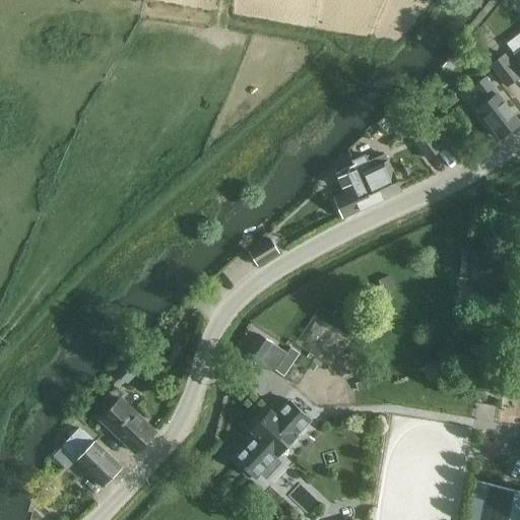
[(478,31),(473,39),(479,44),(484,37),(481,35),(478,31)]
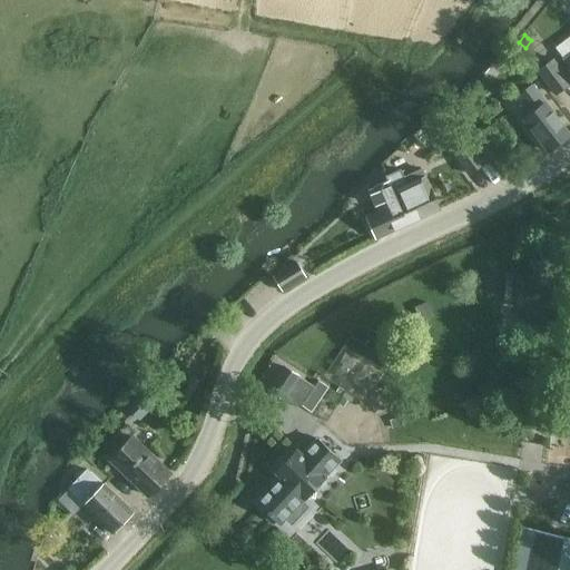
[(569,82),(552,59),(538,70),(554,95),(569,82)]
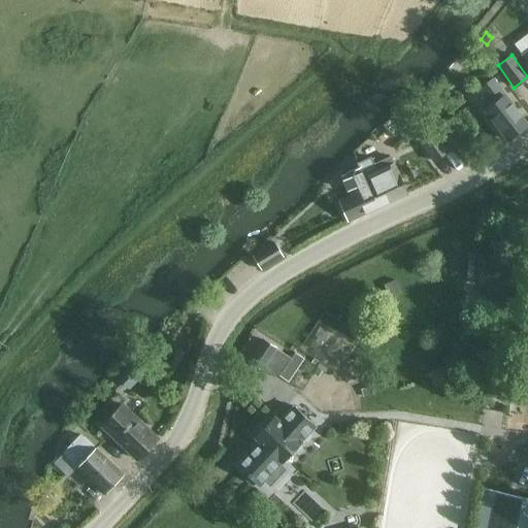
[(484,109),(507,140),(527,125),(504,93),(503,94),(492,78),(480,89),(491,103),(484,109)]
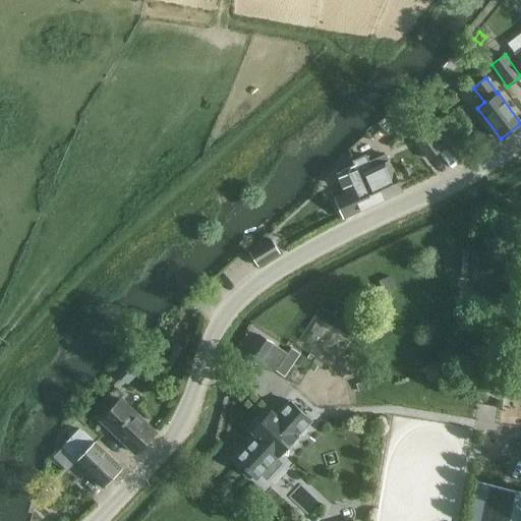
[(443,149),(408,101),(399,106),(408,119),(403,123),(409,131),(408,131),(428,160),(443,149)]
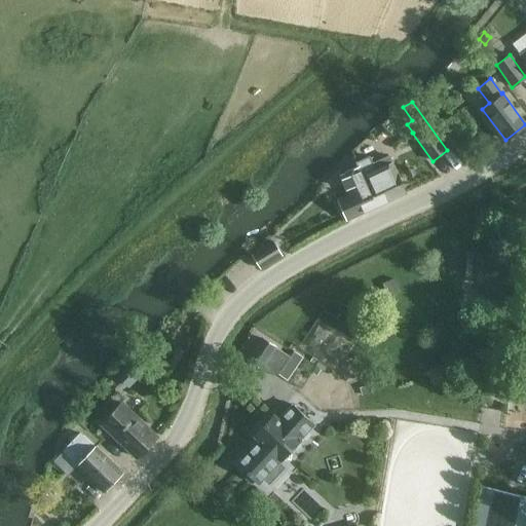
[(447,120),(435,128),(451,149),(462,141),(447,120)]
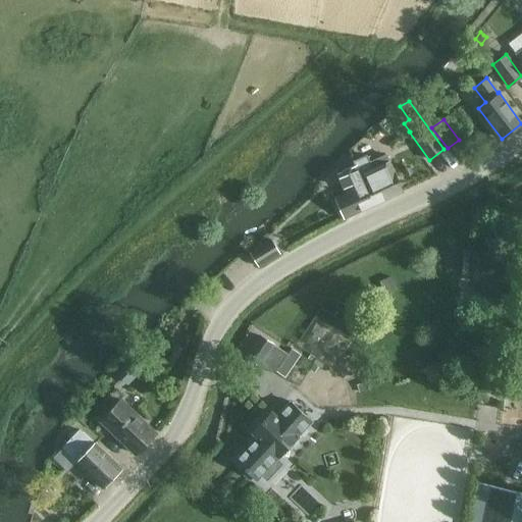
[(366,157),(357,161),(354,162),(355,165),(354,166),(372,206),(403,193),(388,162),(372,169),(366,157)]
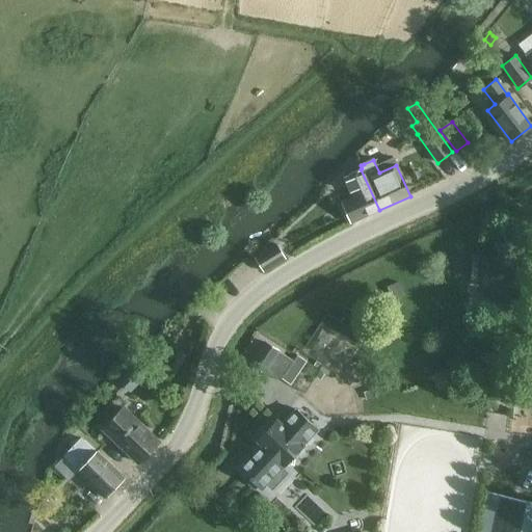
[(350,222),(379,210),(361,169),(340,179),(348,197),(341,202),(350,222)]
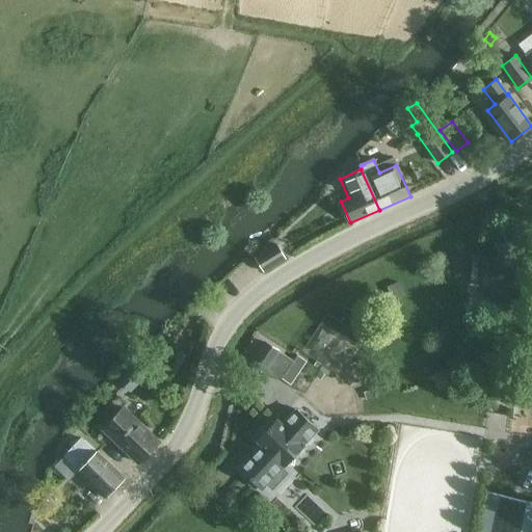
[(262,270),(283,259),(275,246),(256,258),(262,270)]
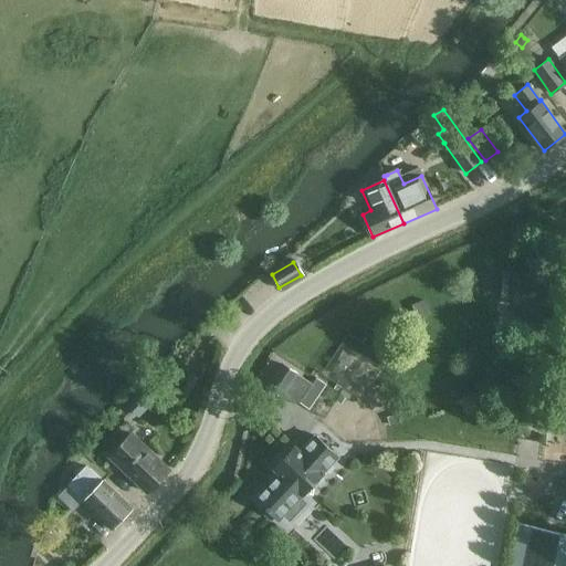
[(425,300),(410,305),(417,320),(430,314),(425,300)]
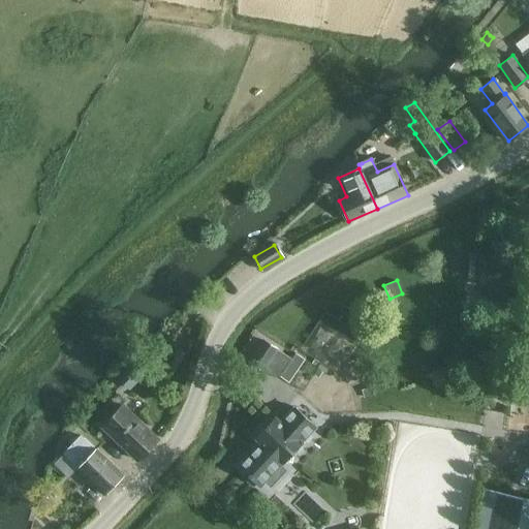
[(320,328),(315,336),(325,343),(331,334),(320,328)]
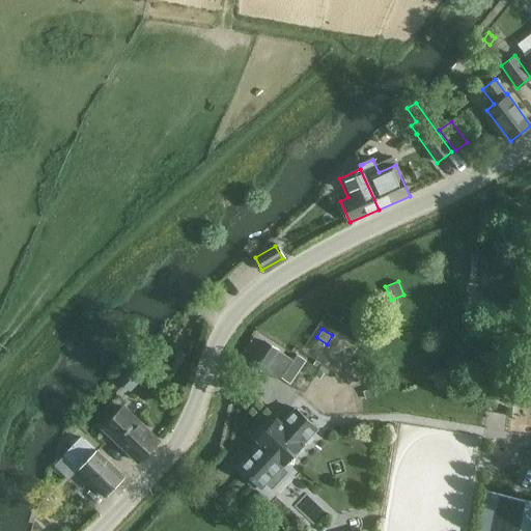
[(290,364),(273,352),(262,344),(250,362),(278,382),(290,364)]
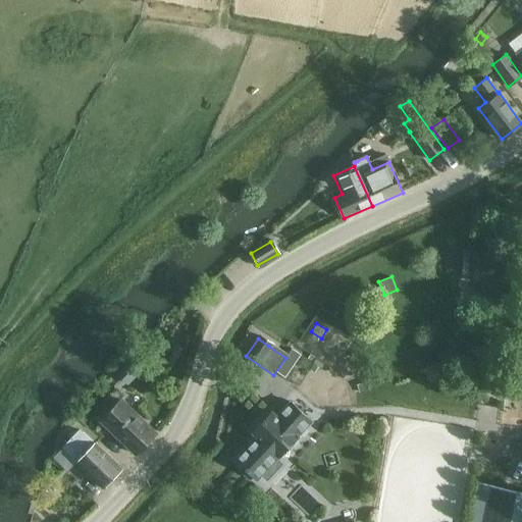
[(504,344),(501,369),(509,370),(512,345),(504,344)]
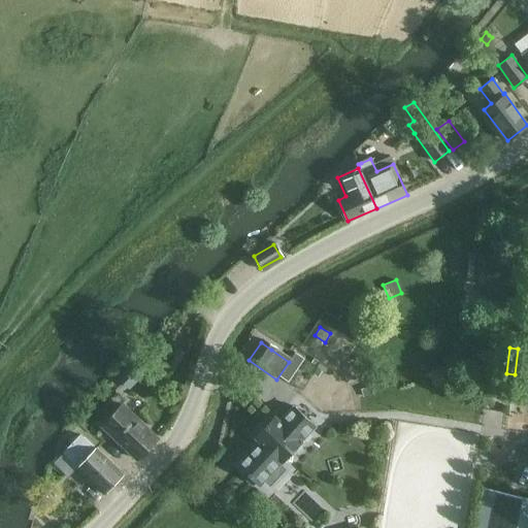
[(120,363),(124,368),(125,368),(117,377),(130,391),(146,372),(128,355),(120,363)]
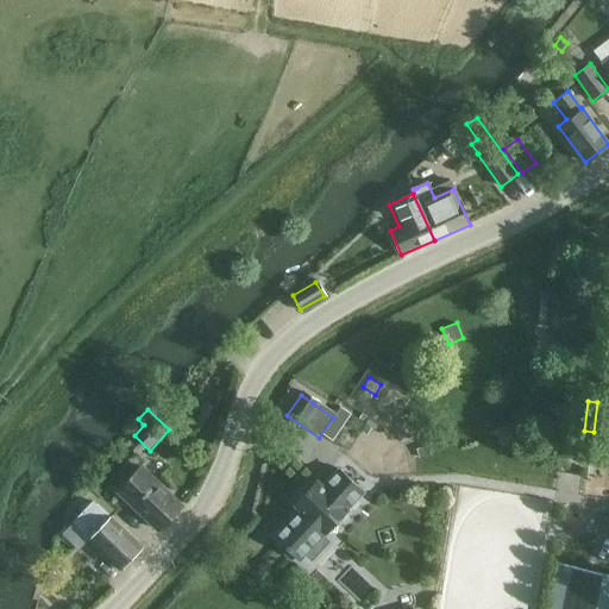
[(365,425),(360,432),(366,437),(371,428),(365,425)]
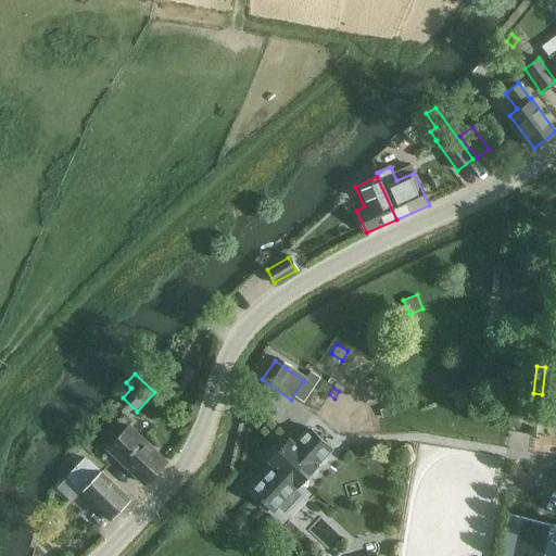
[(391,406),(379,409),(382,419),(394,415),(391,406)]
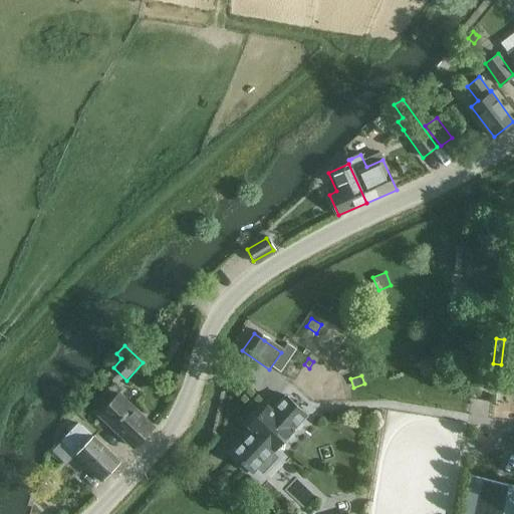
[(118,395),(99,415),(134,448),(154,428),(118,395)]
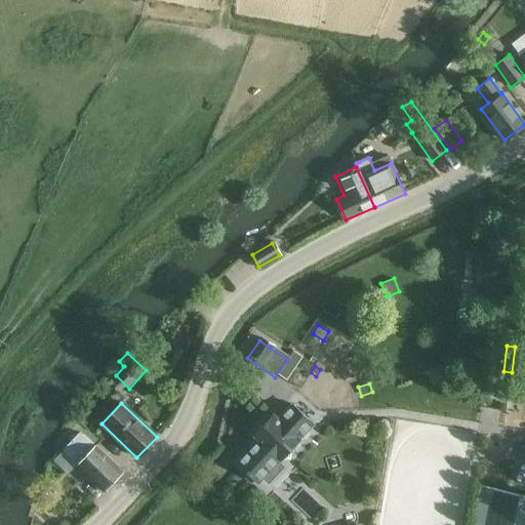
[(256,433),(253,435),(258,440),(237,462),(258,482),(260,479),(269,486),(287,467),(280,460),(299,439),(313,423),(292,404),(278,418),(273,414),(264,425),(261,425),(256,430),(256,433)]
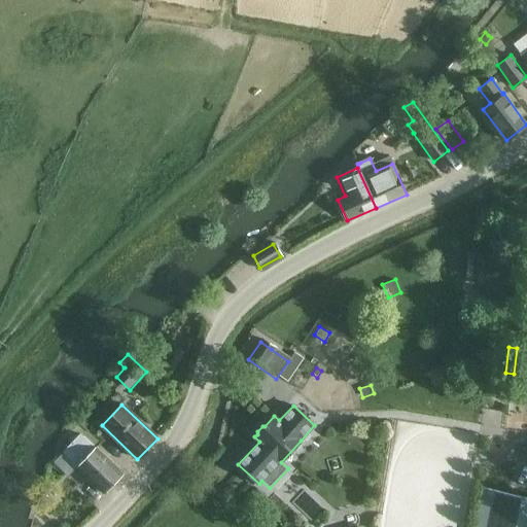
[(64,452),(78,466),(105,492),(125,472),(86,436),(85,438),(80,434),(64,452)]
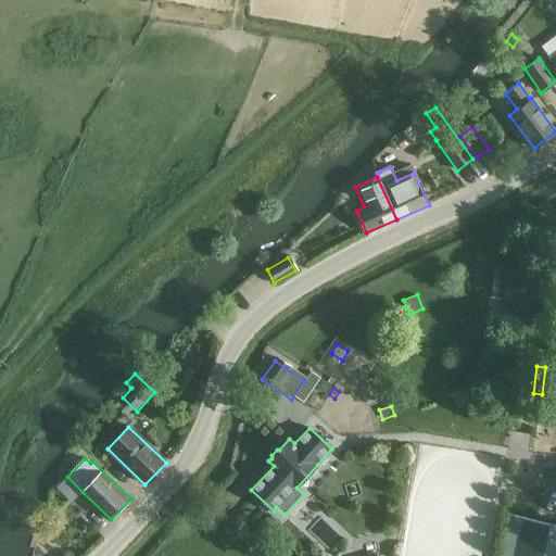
[(555,555),(555,527),(510,517),(502,555),(555,555)]
